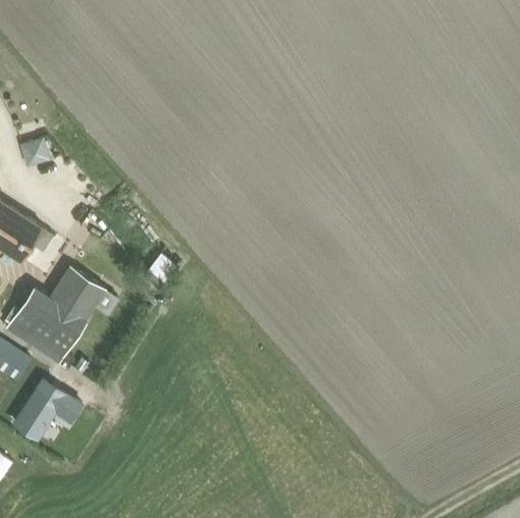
[(20,145),(27,167),(48,160),(42,139),(20,145)]
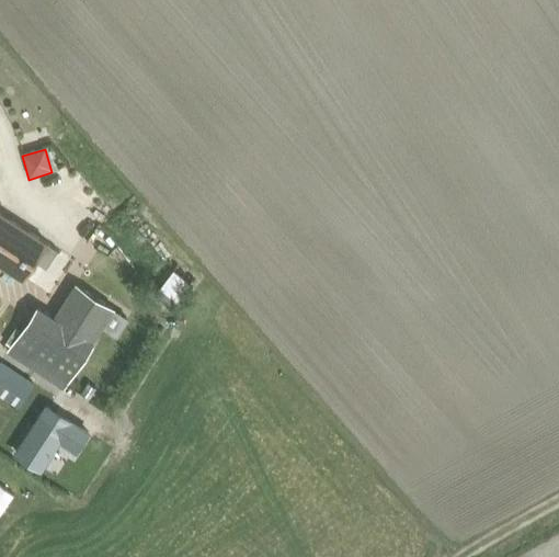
[(0,265),(22,281),(45,246),(0,215),(0,265)]
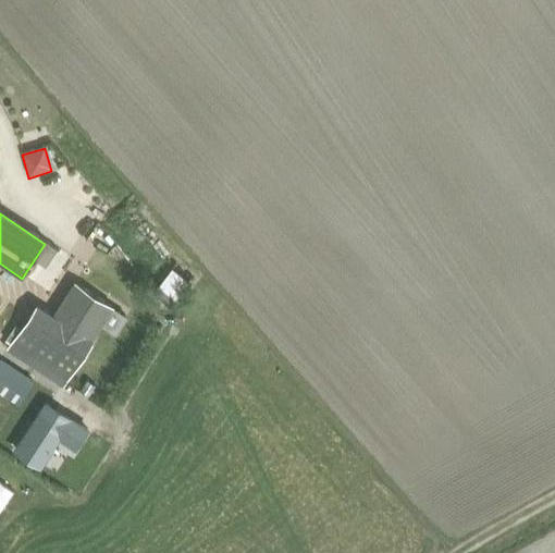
[(171,271),(158,286),(171,298),(184,282),(171,271)]
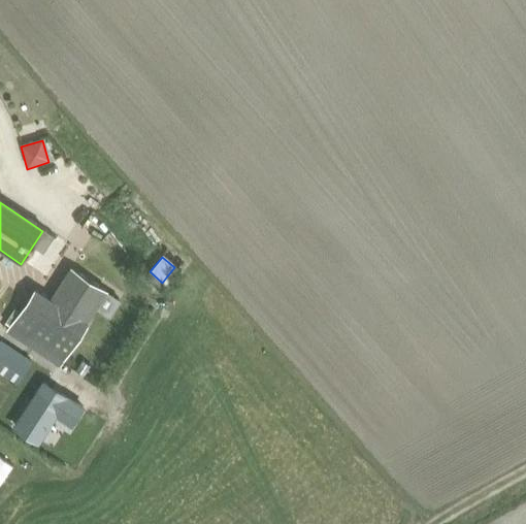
[(85,324),(104,292),(70,270),(50,301),(34,291),(7,331),(60,365),(86,325),(85,324)]
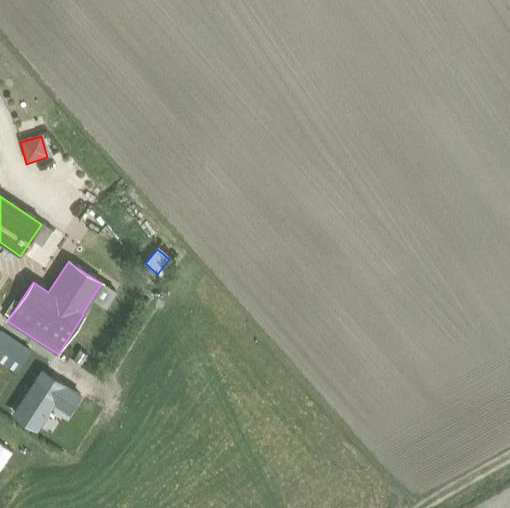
[(26,356),(30,350),(0,331),(0,361),(16,372),(26,356)]
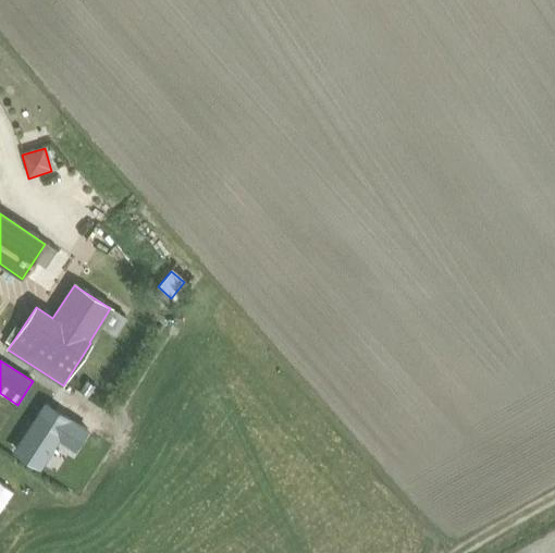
[(95,390),(87,384),(81,393),(89,398),(95,390)]
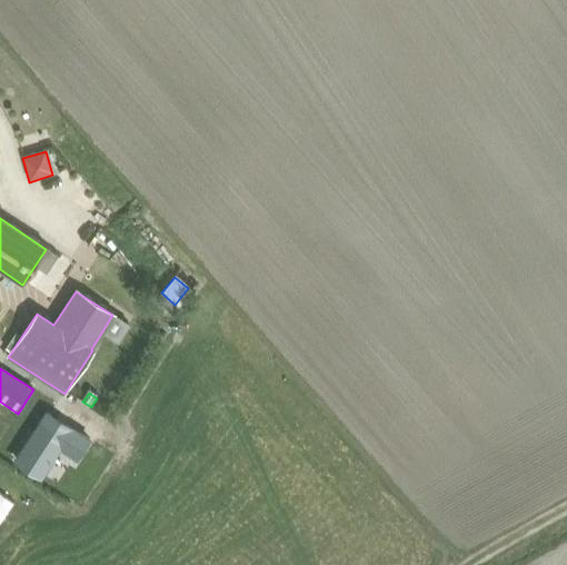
[(0,454),(13,464),(29,445),(8,429),(0,439),(0,454)]
